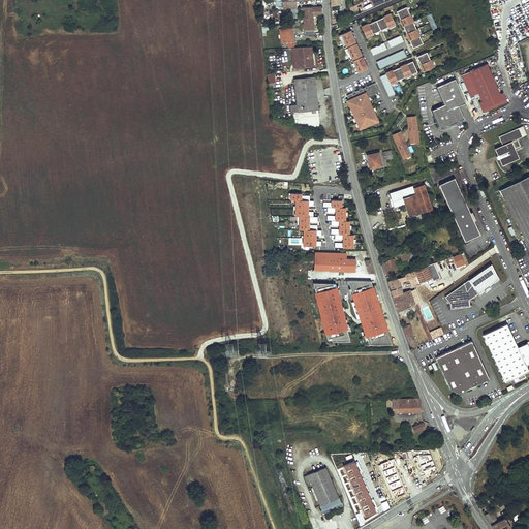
[(298,16),(296,0),(282,0),(283,8),(284,17),(298,16)]
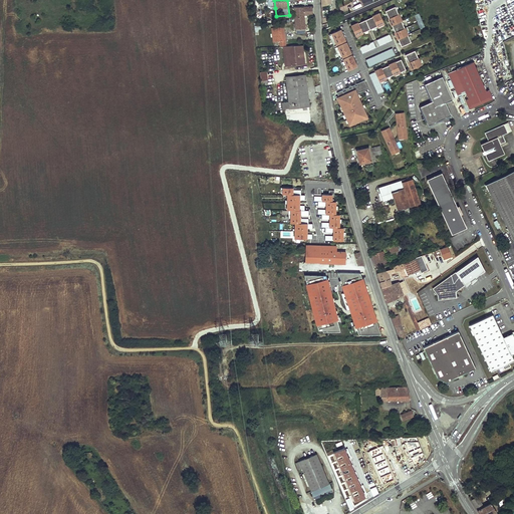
[(396,6),(386,11),(402,46),(412,42),(396,6)]
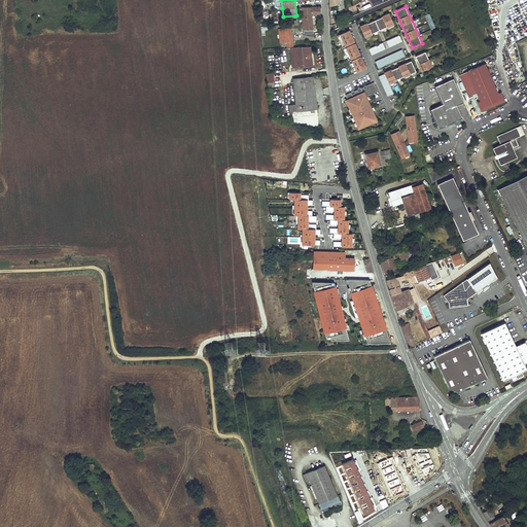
[(320,14),(320,7),(302,7),(304,34),(313,33),(312,15),(320,14)]
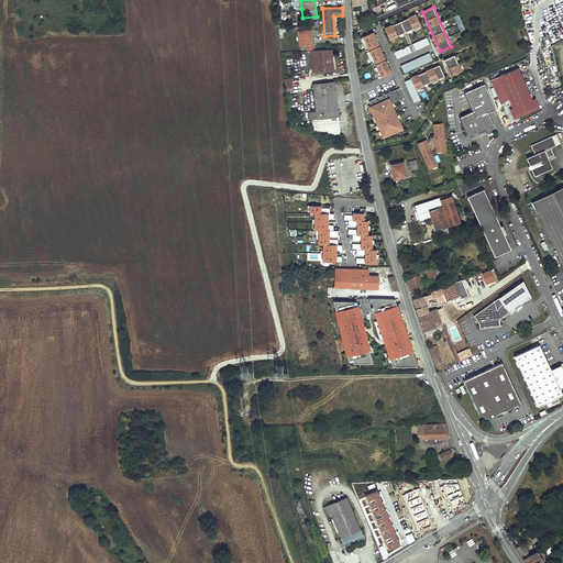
[(416,15),(384,29),(389,41),(421,26),(416,15)]
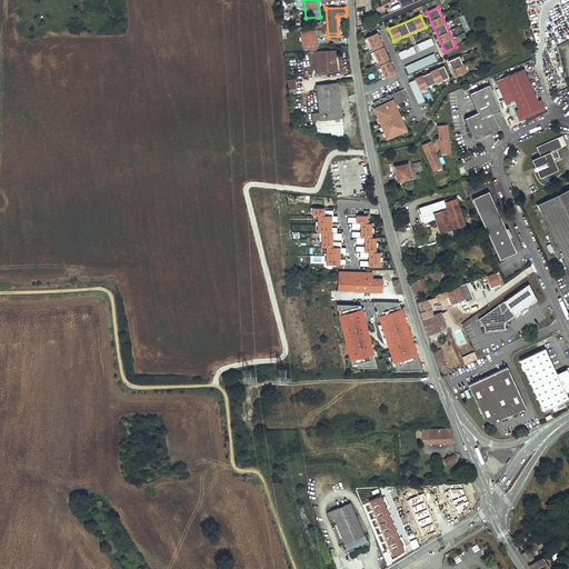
[(307,30),(303,31),(305,46),(309,45),(309,51),(316,50),(313,30),(307,30)]
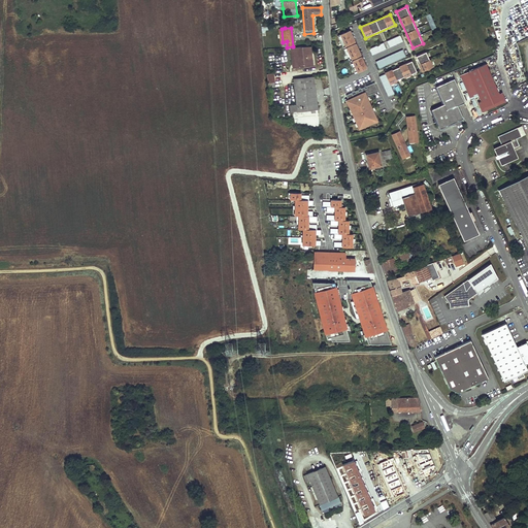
[(351,30),(340,34),(358,73),(368,68),(351,30)]
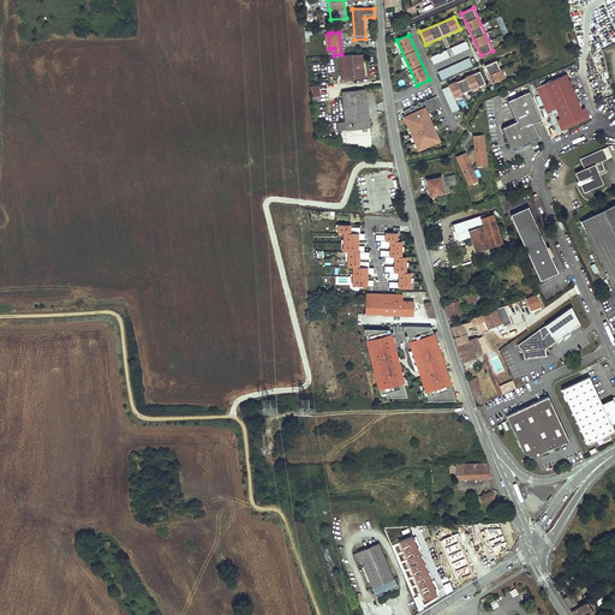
[(467,41),(449,48),(453,57),(471,49),(467,41)]
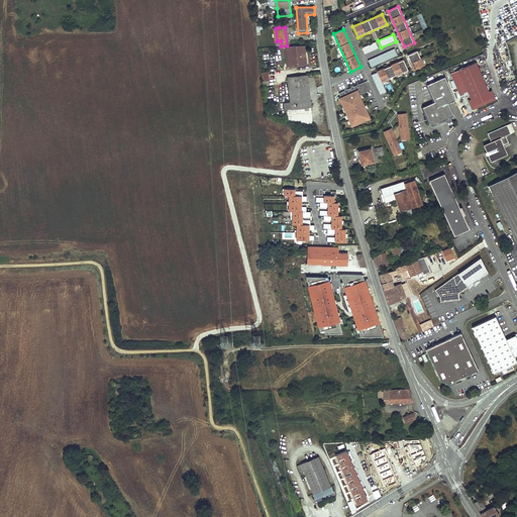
[(376,42),(360,48),(364,56),(379,48),(376,42)]
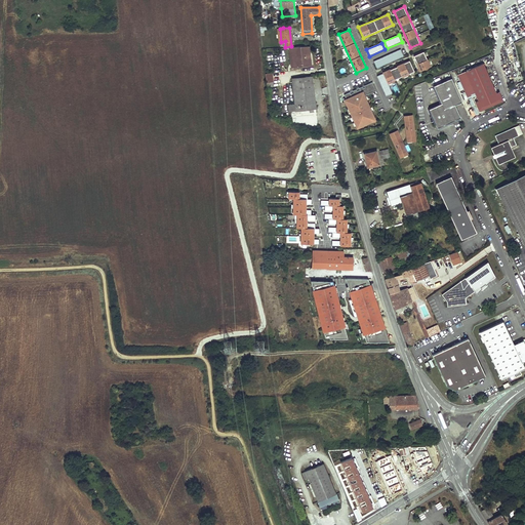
[(311,65),(309,46),(292,47),(294,67),(311,65)]
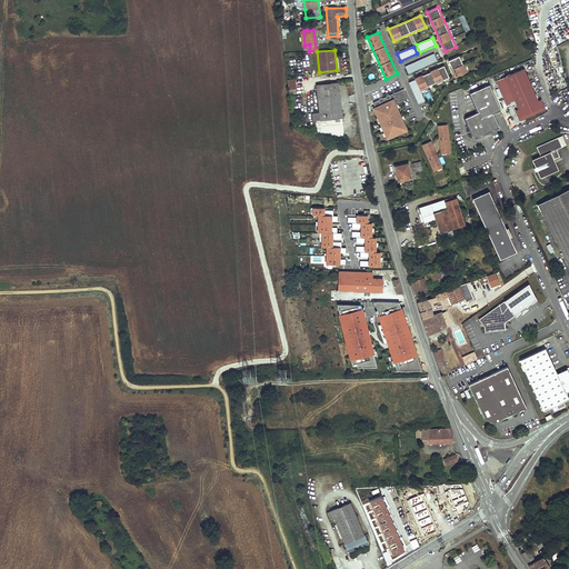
[(435,53),(405,67),(408,75),(438,61),(435,53)]
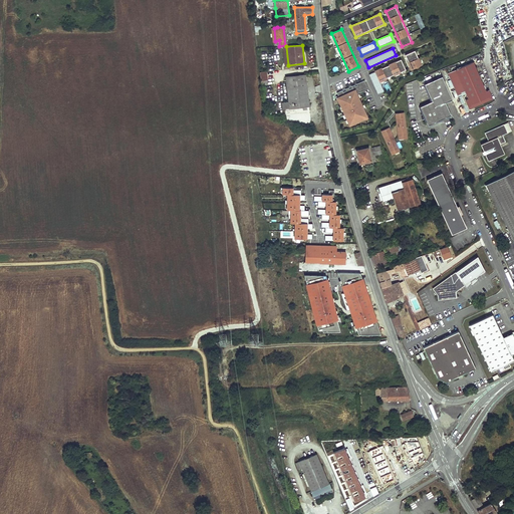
[(415,51),(405,55),(412,70),(422,65),(415,51)]
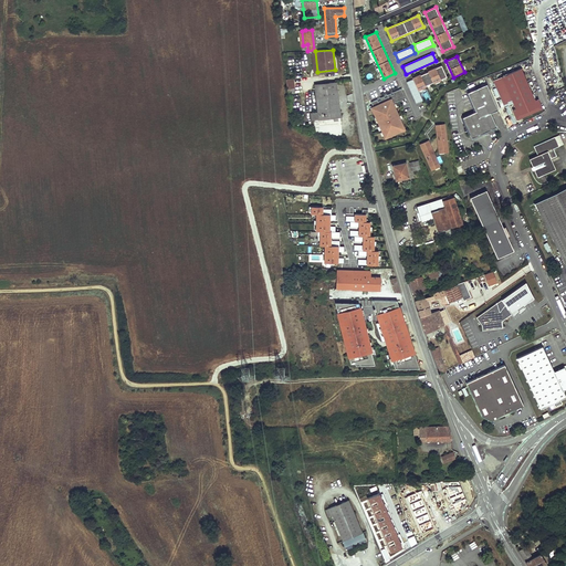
[(565,83),(557,63),(548,67),(558,91),(565,86),(565,83)]
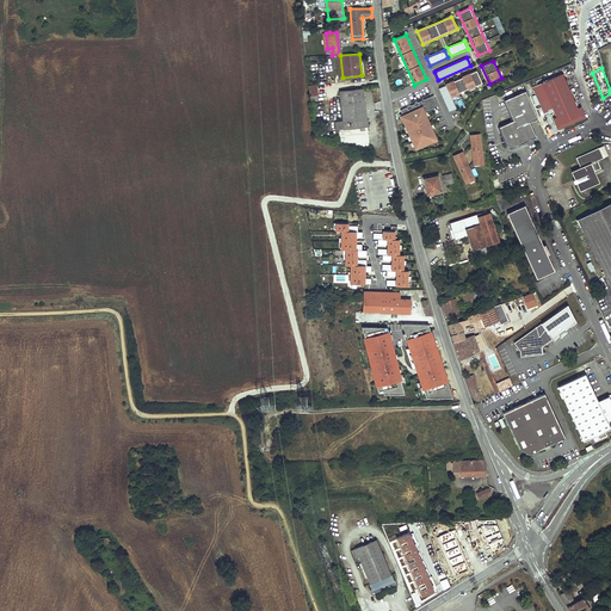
[(477,72),(439,88),(450,112),(457,109),(452,97),(482,84),(477,72)]
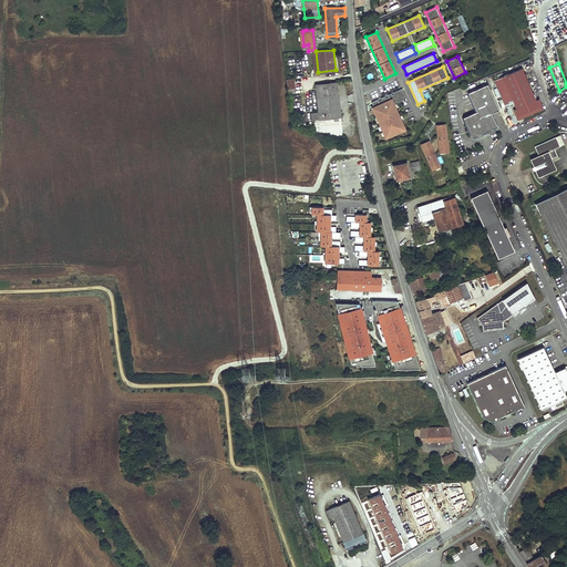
[(534,100),(518,68),(500,76),(514,109),(516,113),(514,114),(516,117),(521,116),(519,113),(524,111),(525,114),(528,114),(531,111),(529,109),(535,106),(535,109),(539,107),(537,103),(535,104),(534,100)]
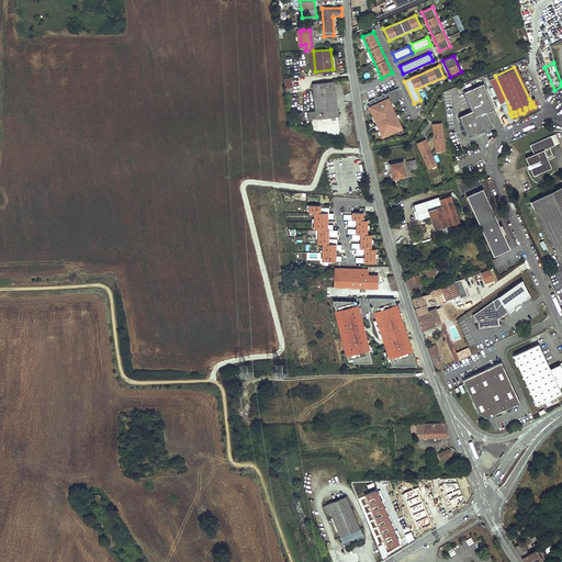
[(334,82),(313,85),(316,111),(317,119),(338,116),(334,82)]
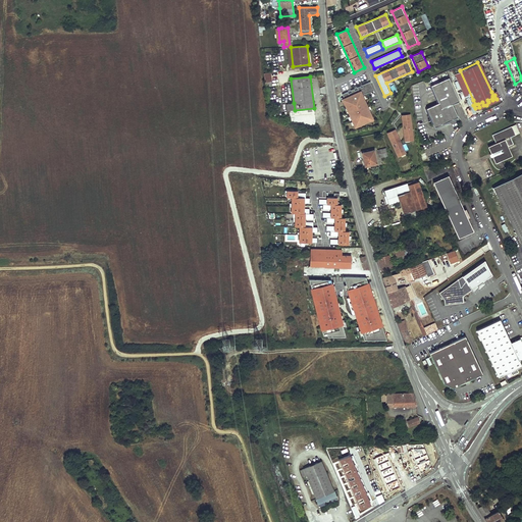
[(458,102),(447,79),(429,87),(437,103),(425,109),(431,124),(433,123),(438,125),(456,117),(451,105),(458,102)]
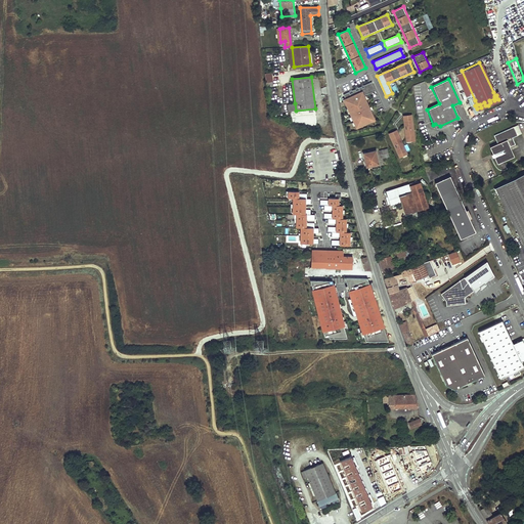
[(365,85),(369,93),(375,90),(372,83),(365,85)]
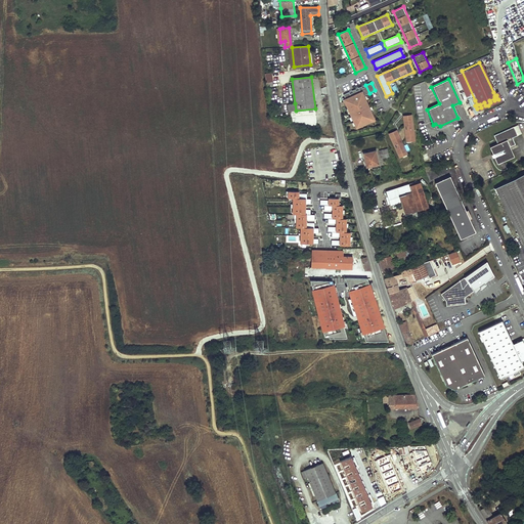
[(362,91),(343,99),(356,130),(376,121),(362,91)]
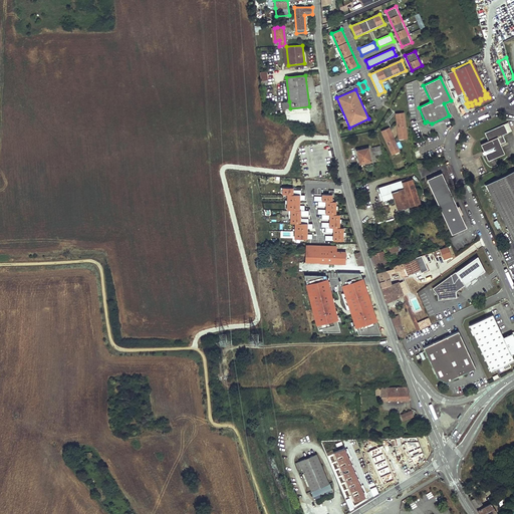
[(404,111),(395,112),(399,140),(408,139),(404,111)]
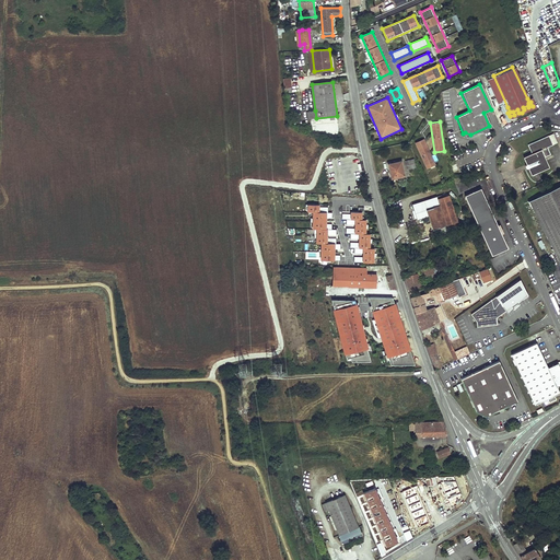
[(553,133),(548,136),(552,144),(558,142),(553,133)]
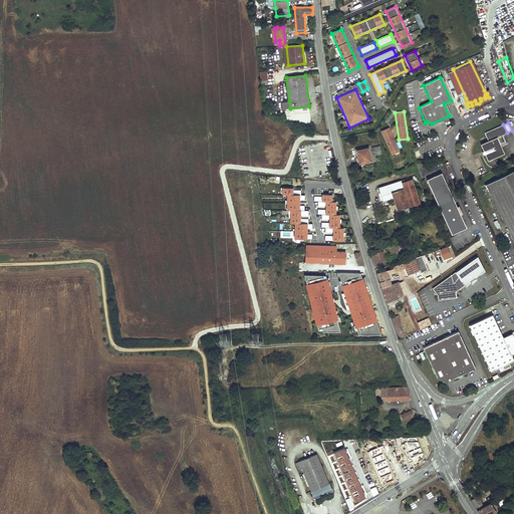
[(507,133),(503,124),(484,133),(487,141),(480,144),(483,149),(484,149),(486,155),(485,155),(488,161),(489,160),(492,166),(496,164),(494,158),(504,153),(500,144),(505,142),(503,135),(507,133)]
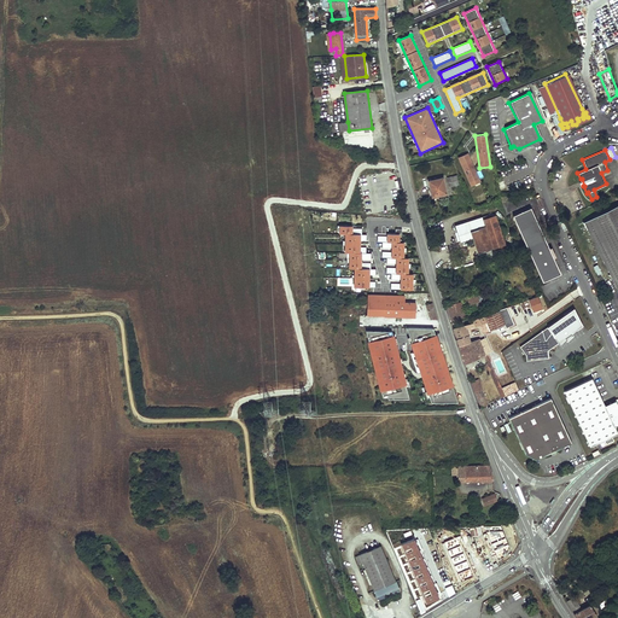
[(467,153),(459,157),(472,187),(482,182),(467,153)]
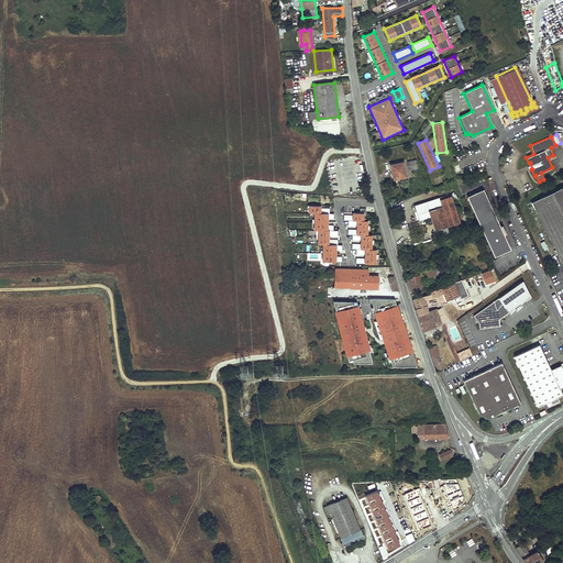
[(407,176),(404,162),(390,164),(394,177),(400,176),(400,178),(407,176)]
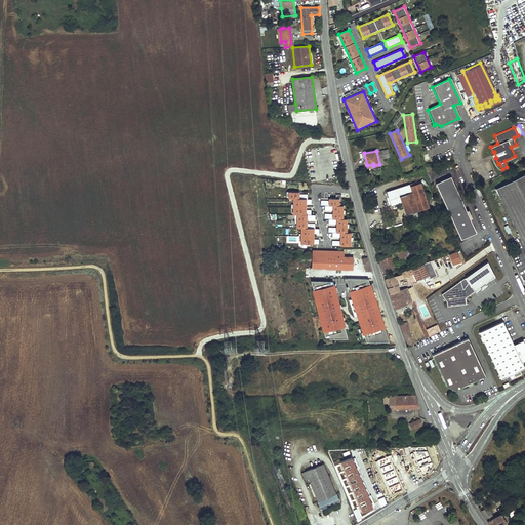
[(467,210),(450,176),(435,184),(462,239),(477,232),(471,218),(472,217),(468,210),(467,210)]
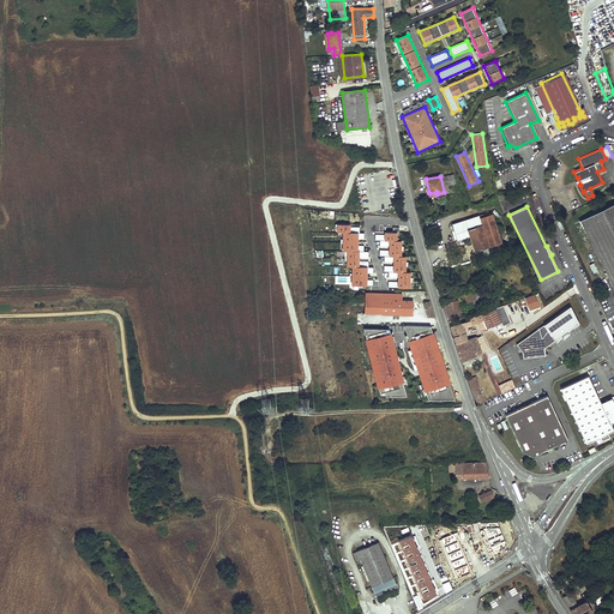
[(613,224),(607,208),(582,221),(613,286),(613,284),(613,224)]
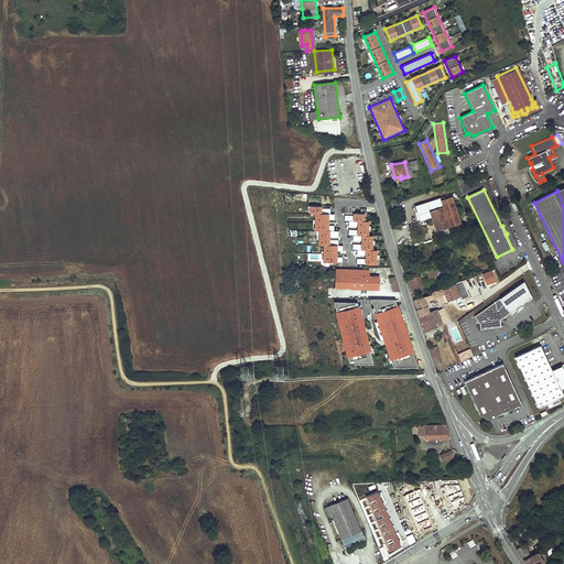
[(462,223),(453,196),(442,199),(441,197),(416,205),(421,219),(423,220),(432,217),(436,231),(462,223)]
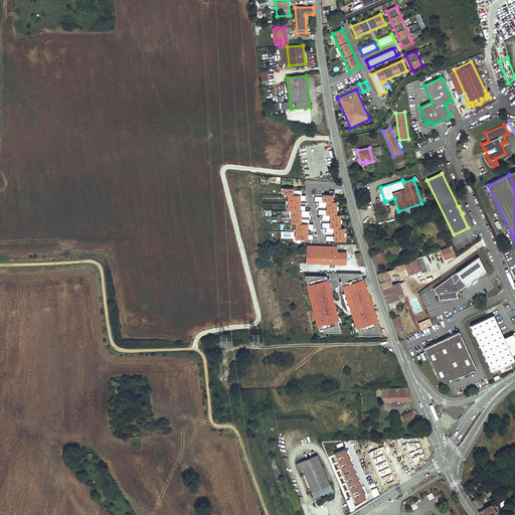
[(303,195),(289,195),(288,210),(292,211),(306,211),(306,206),(301,206),(302,200),(306,201),(306,195),(303,195)]
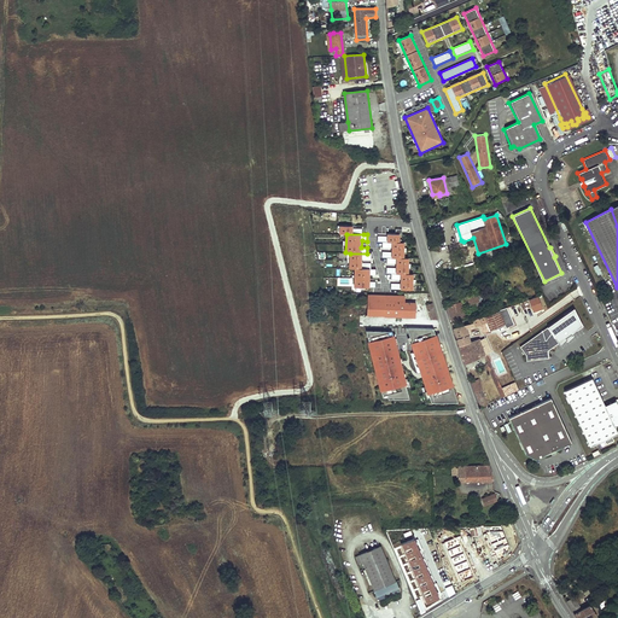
[(388,257),(404,258),(404,243),(401,243),(382,243),(382,249),(392,249),(392,251),(383,251),(383,257),(388,257)]
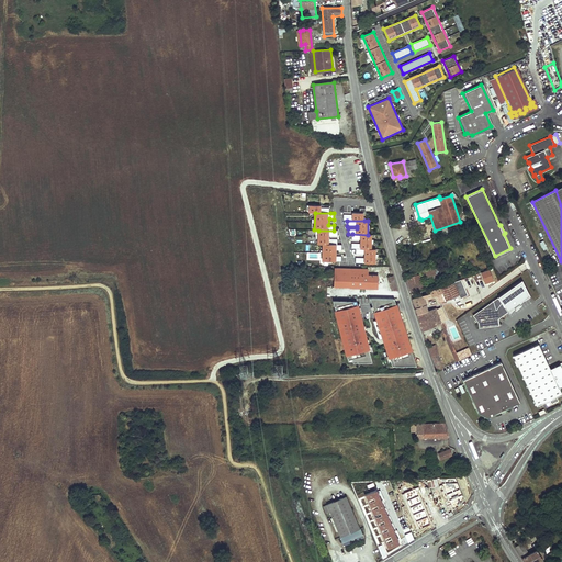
[(334,231),(318,231),(318,245),(322,245),(338,245),(338,239),(329,239),(329,236),(337,236),(338,231),(334,231)]
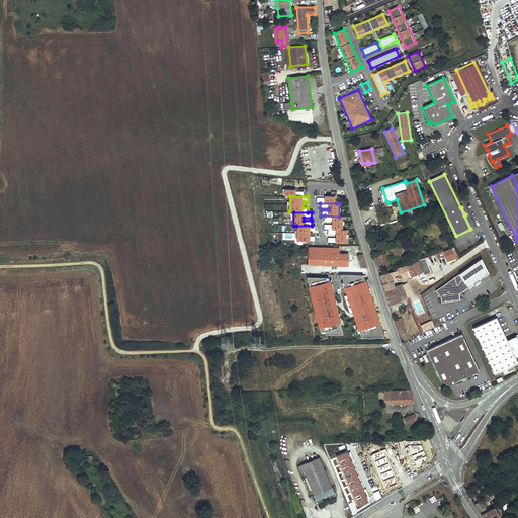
[(328,230),(343,230),(343,217),(339,217),(325,216),(325,221),(332,221),(332,224),(324,224),(324,230),(328,230)]
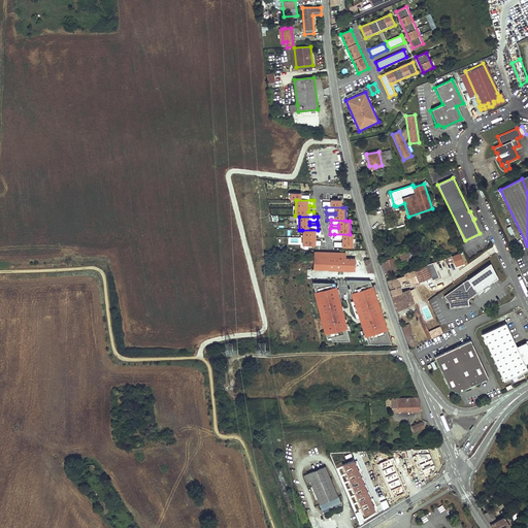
[(318,230),(302,230),(302,245),(321,245),(321,240),(317,240),(317,235),(322,235),(322,230),(318,230)]
